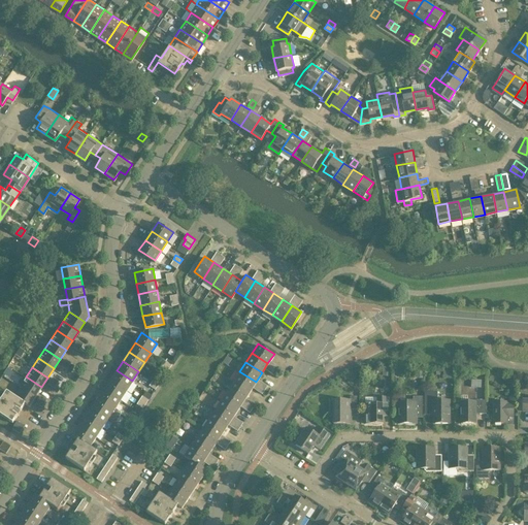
[(117,370),(110,380),(127,390),(132,381),(117,370)]
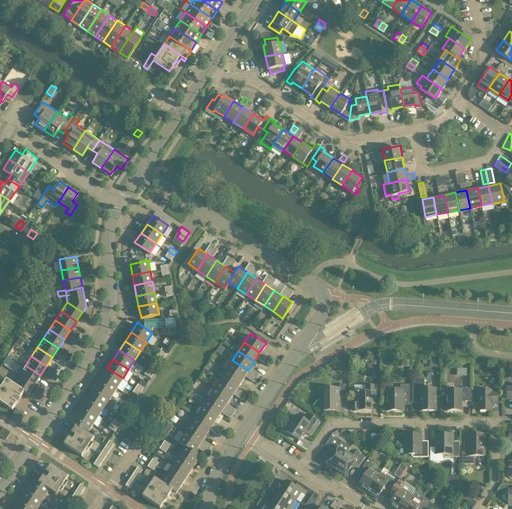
[(232,360),(226,369),(242,379),(248,370),(232,360)]
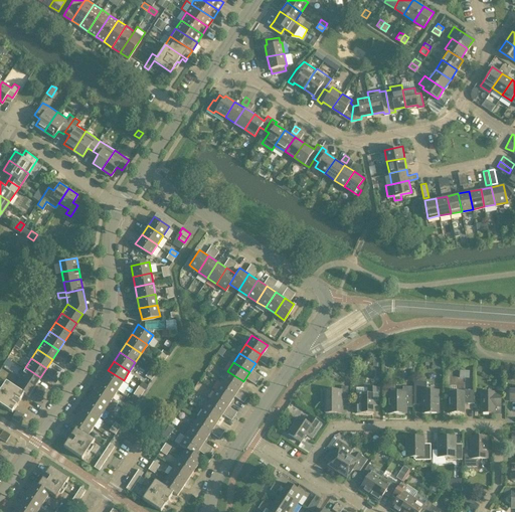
[(34,386),(40,377),(25,367),(19,376),(34,386)]
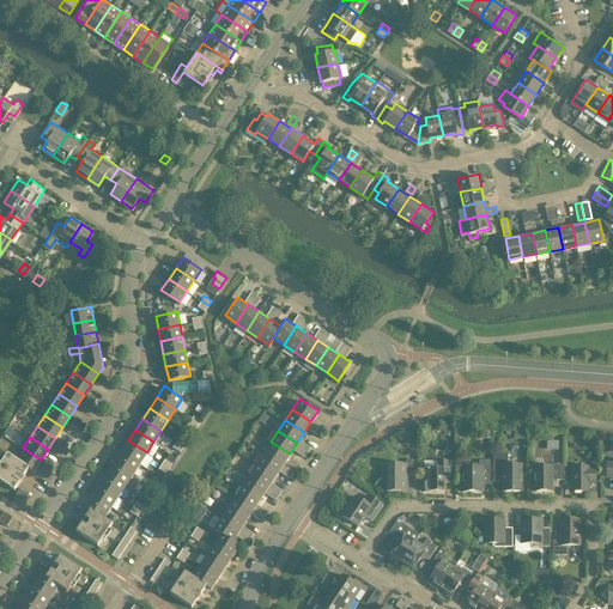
[(140,463),(147,452),(128,440),(121,450),(140,463)]
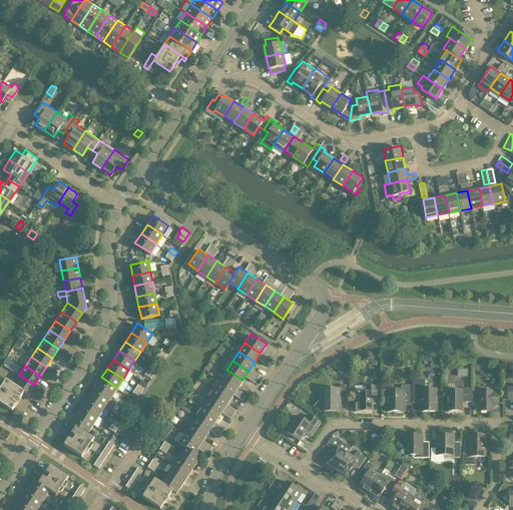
[(226,370),(220,379),(236,389),(242,380),(226,370)]
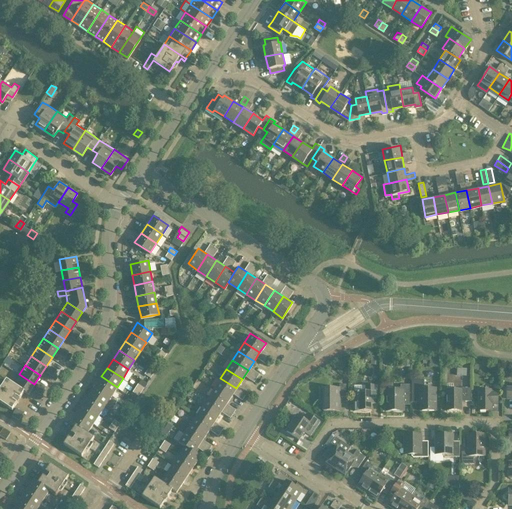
[(24,390),(28,393),(34,384),(19,374),(14,383),(13,383),(24,390)]
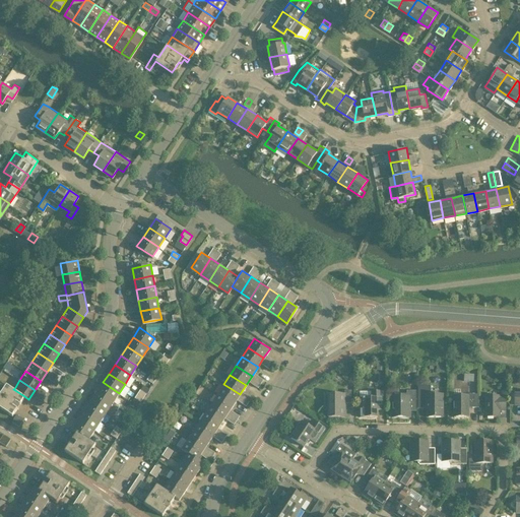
[(103,382),(96,391),(113,402),(119,393),(103,382)]
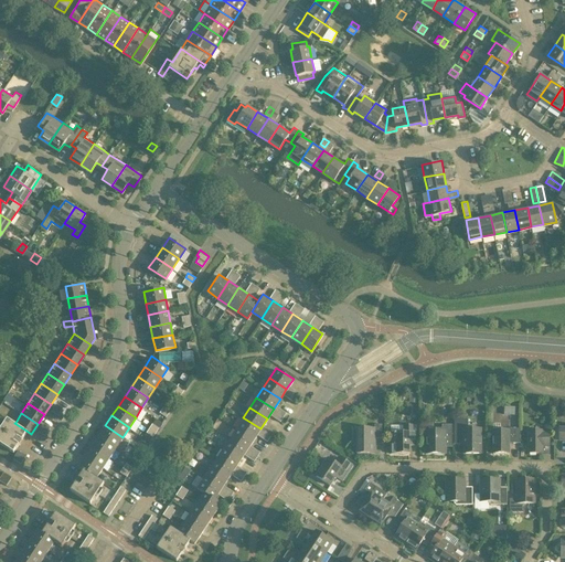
[(455,431),(462,431),(462,452),(480,451),(480,426),(467,426),(467,416),(454,416),(454,433),(455,433),(455,431)]
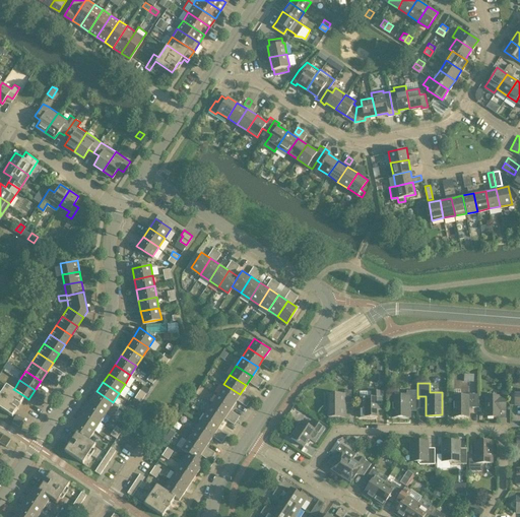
[(0,406),(12,414),(24,396),(13,389),(14,389),(6,384),(0,392),(0,406)]
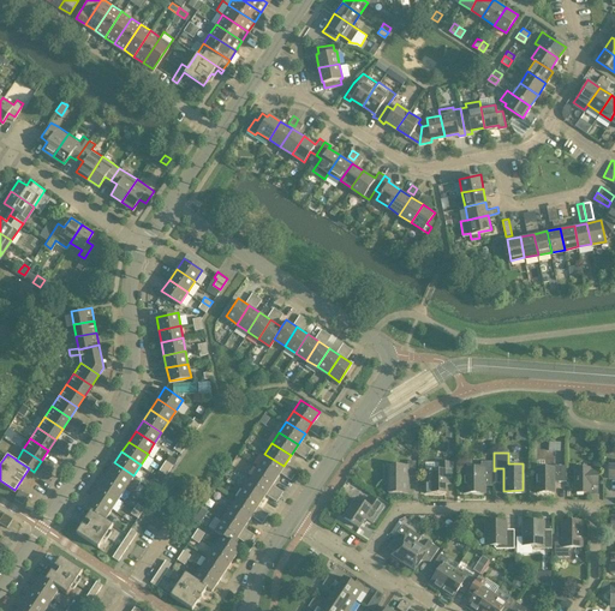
[(264,454),(257,465),(276,477),(284,466),(264,454)]
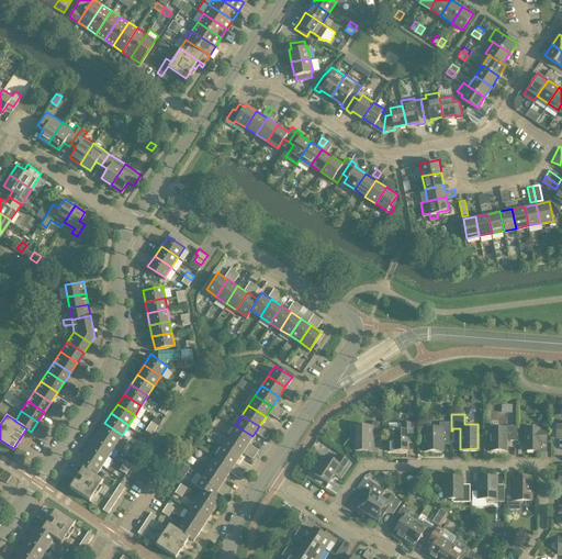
[(372,449),(372,434),(380,434),(380,420),(372,420),(372,423),(355,423),(355,449),(372,449)]
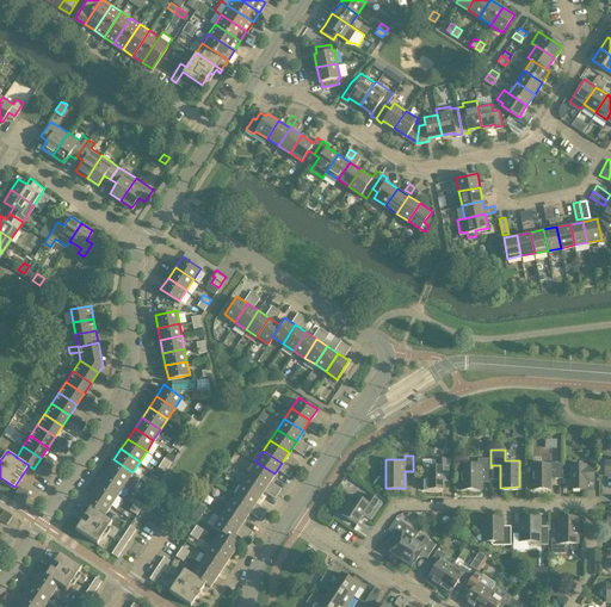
[(460,472),(460,478),(461,479),(461,487),(460,487),(460,488),(481,488),(481,487),(480,487),(480,478),(482,477),(489,477),(489,456),(477,456),(477,459),(470,459),(469,462),(469,463),(460,463),(460,464),(461,464),(461,471),(460,472)]
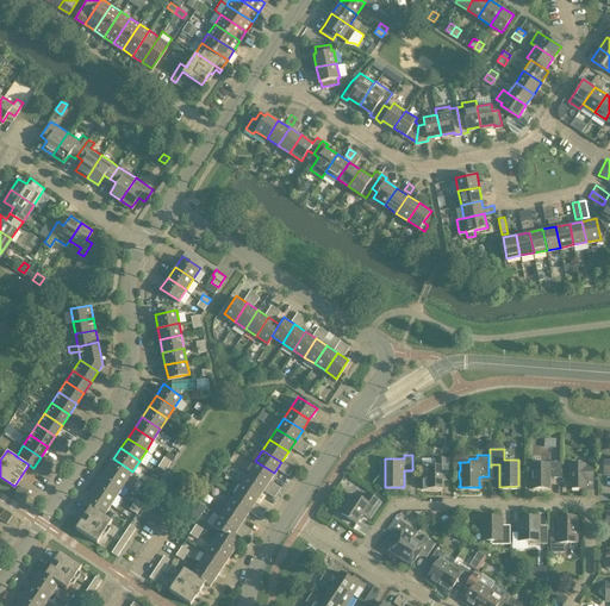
[(422,464),(422,487),(441,487),(441,473),(448,473),(448,456),(436,456),(436,464),(422,464)]
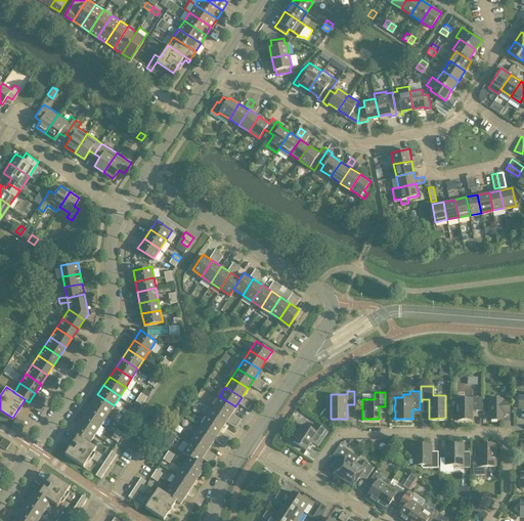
[(107,415),(114,405),(97,394),(91,403),(107,415)]
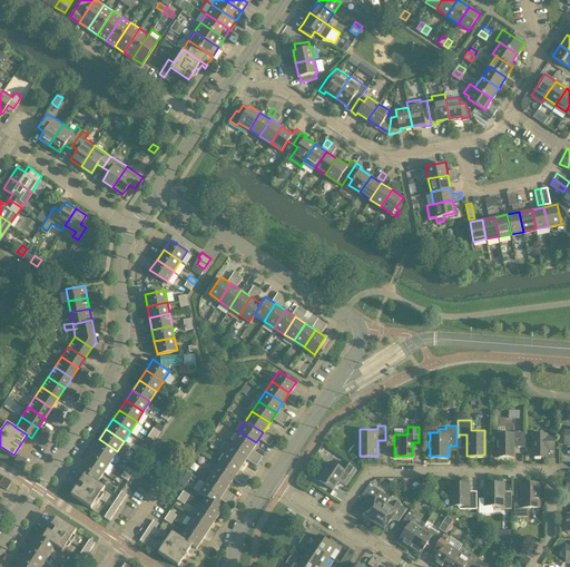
[(150,430),(144,440),(150,443),(157,434),(150,430)]
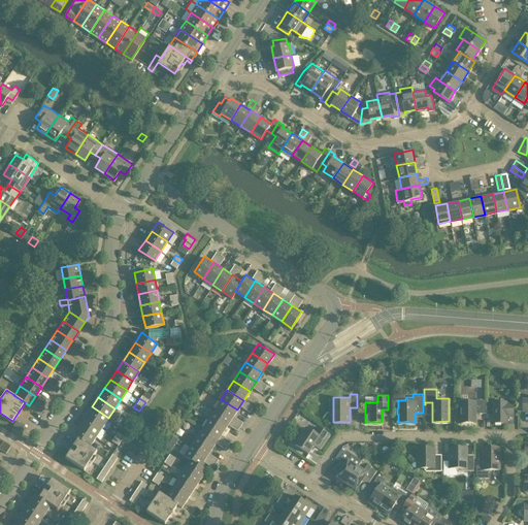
[(467,400),(460,400),(460,421),(475,421),(475,411),(479,409),(479,412),(486,412),(486,398),(468,398),(467,400)]
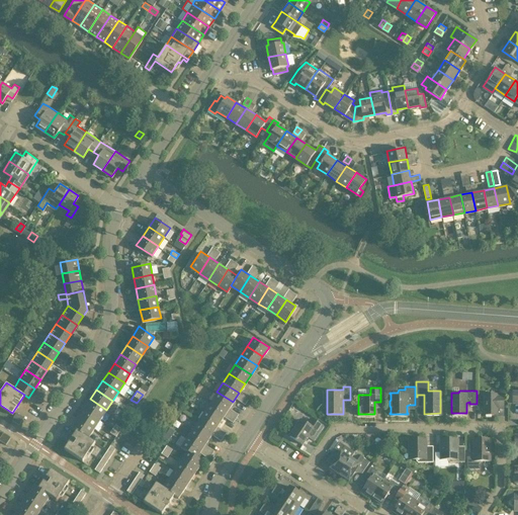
[(217,392),(210,401),(227,411),(233,402),(217,392)]
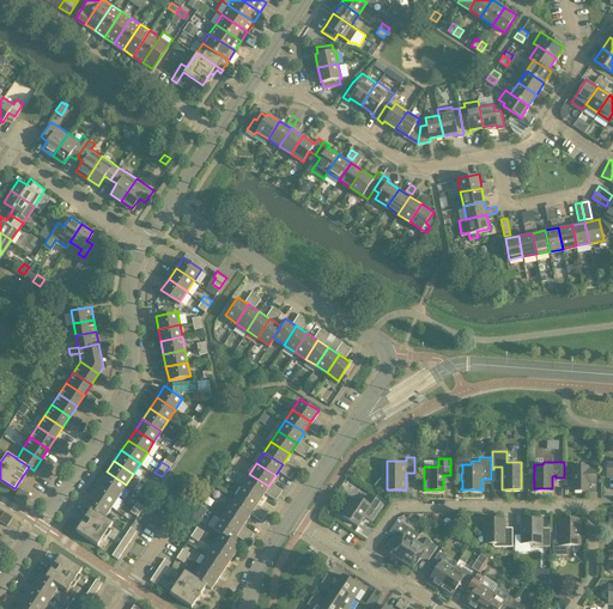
[(572,464),(572,488),(588,488),(588,481),(595,481),(595,467),(588,467),(588,464),(572,464)]
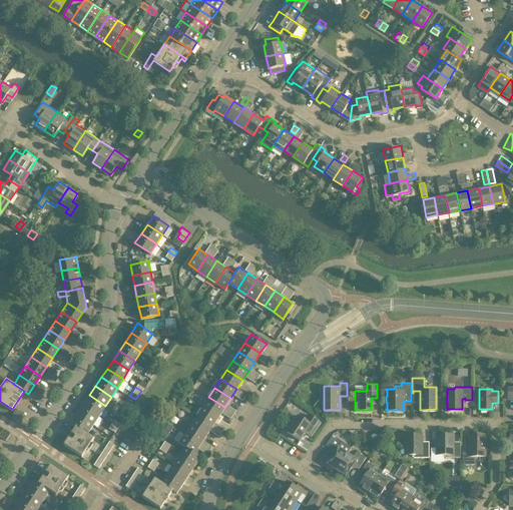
[(89,395),(83,404),(99,415),(105,406),(89,395)]
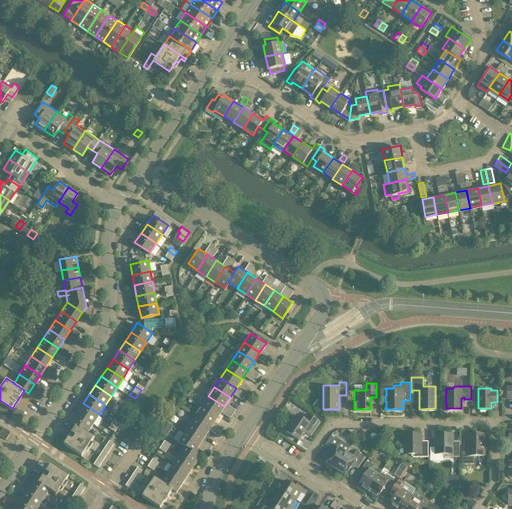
[(208,396),(202,405),(218,415),(224,406),(208,396)]
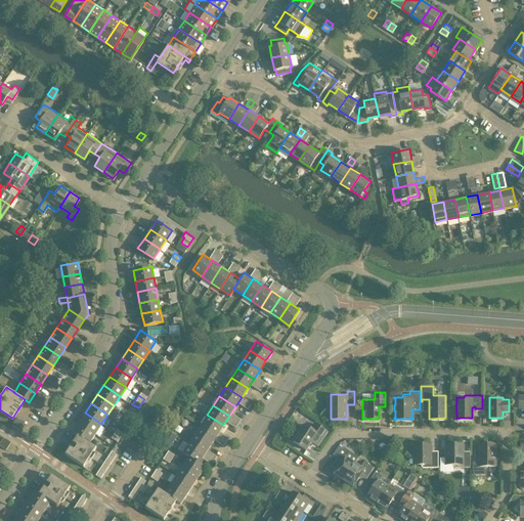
[(95,433),(101,424),(85,413),(79,422),(95,433)]
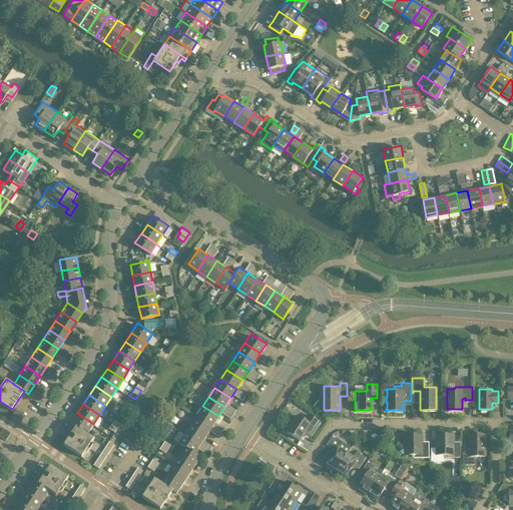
[(202,406),(196,415),(212,425),(218,416),(202,406)]
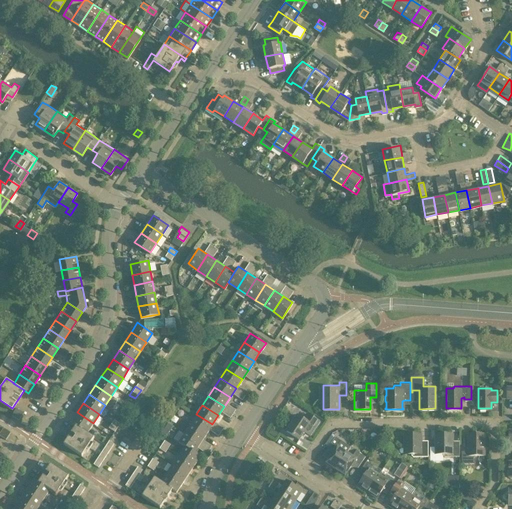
[(16,406),(12,414),(19,418),(23,411),(16,406)]
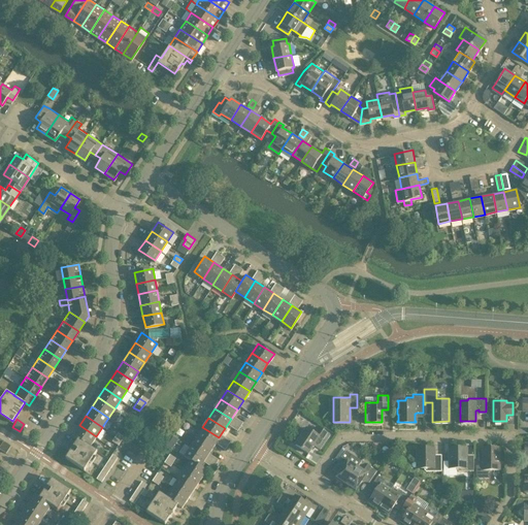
[(73,435),(77,437),(90,446),(90,445),(96,436),(79,425),(73,435)]
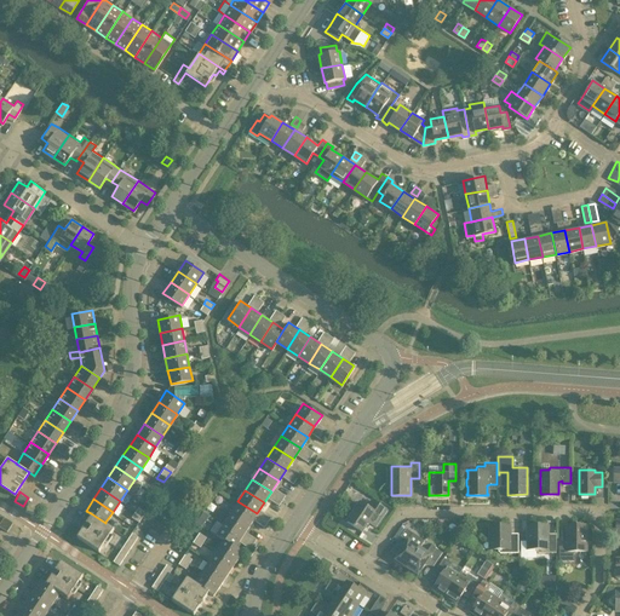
[(367,506),(360,501),(357,504),(354,505),(354,508),(346,519),(362,530),(368,519),(375,524),(386,508),(372,499),(367,506)]
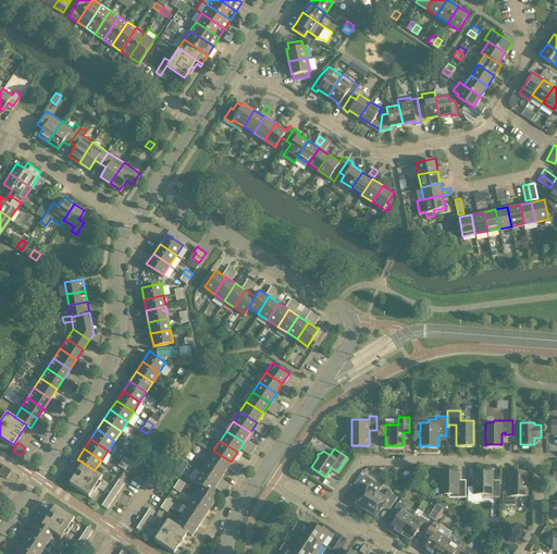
[(115,450),(112,454),(121,459),(127,464),(131,459),(124,455),(115,450)]
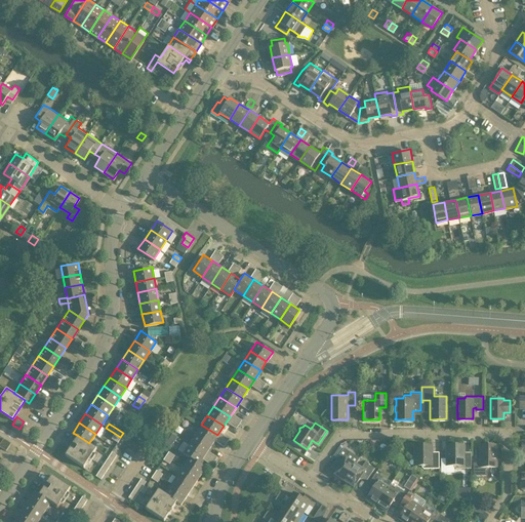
[(201,425),(195,434),(211,444),(217,435),(201,425)]
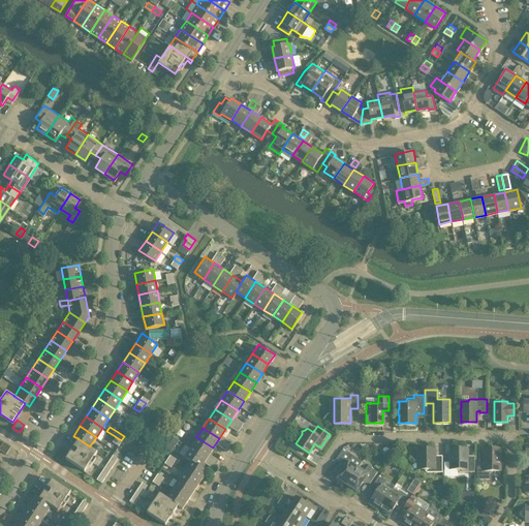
[(196,437),(190,446),(207,457),(213,447),(196,437)]
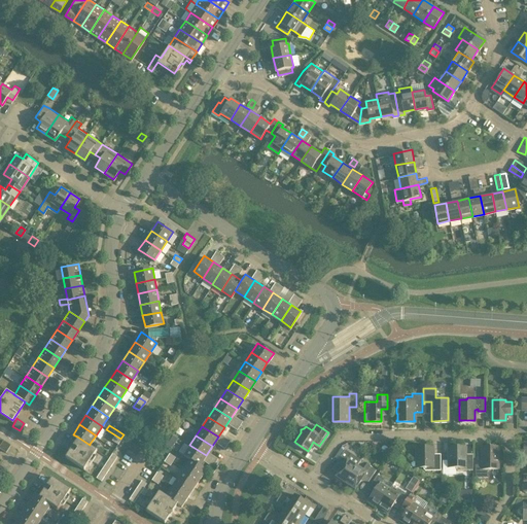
[(97,449),(90,444),(90,445),(77,437),(65,455),(83,467),(97,449)]
